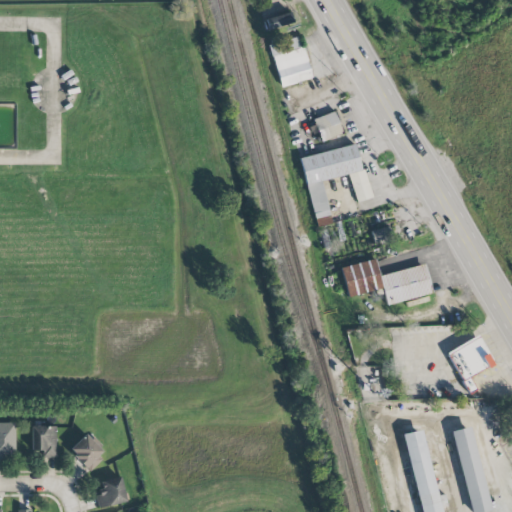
[(263,18),(265,29),(293,25),(291,14),(263,18)]
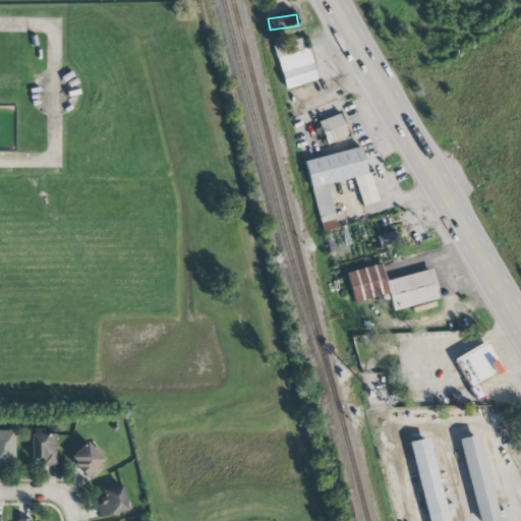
[(284,89),(315,81),(306,39),(275,46),(284,89)]
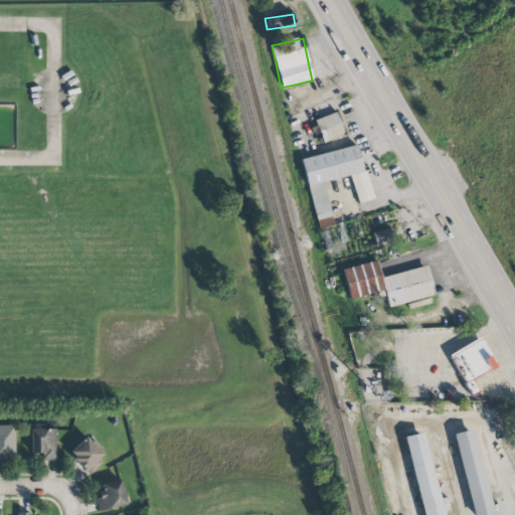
[(345,134),(336,112),(315,120),(323,142),(345,134)]
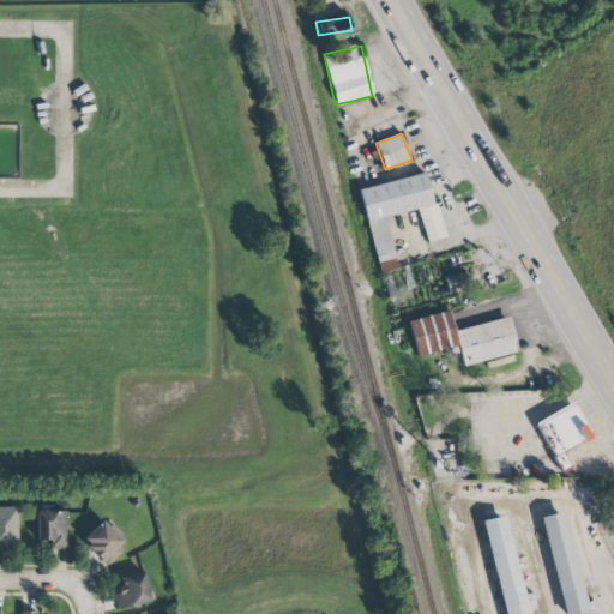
[(360,188),(378,270),(395,266),(384,217),(417,210),(426,242),(443,239),(428,173),(360,188)]
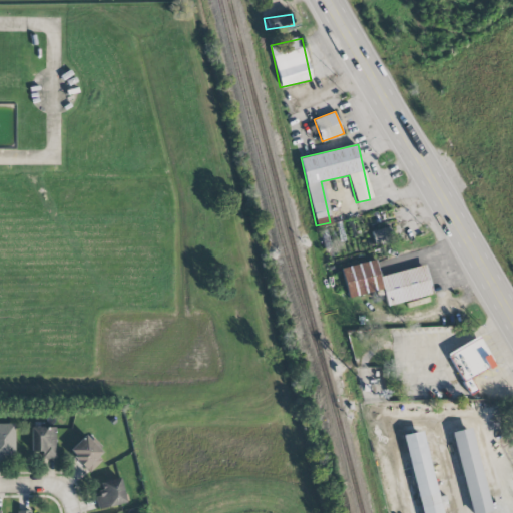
[(374,244),(393,239),(390,226),(371,230),(374,244)]
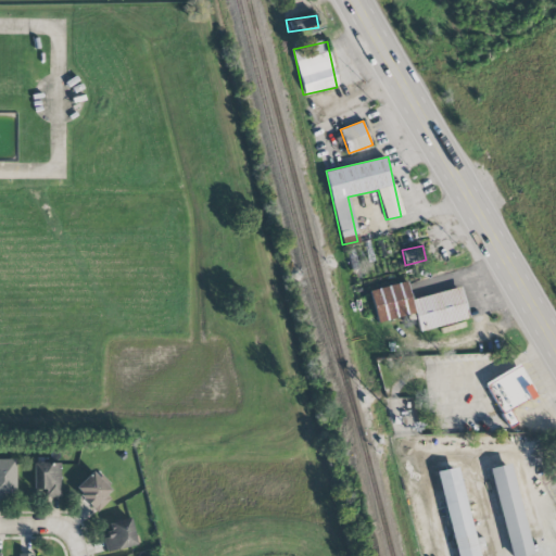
[(377,323),(414,314),(406,281),(369,290),(377,323)]
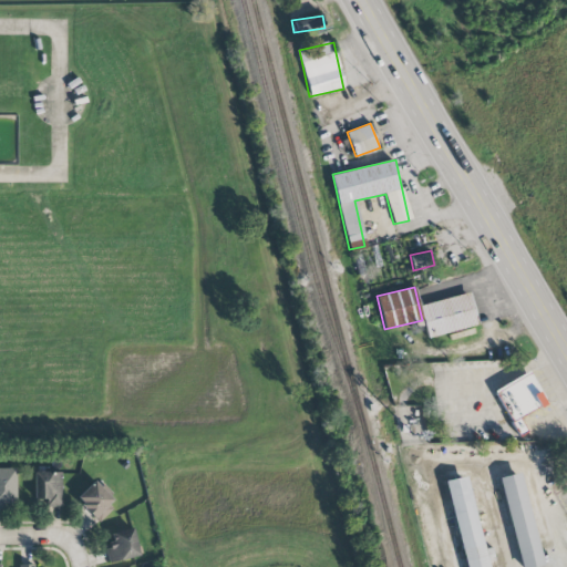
[(419,305),(428,338),(477,326),(470,292),(419,305)]
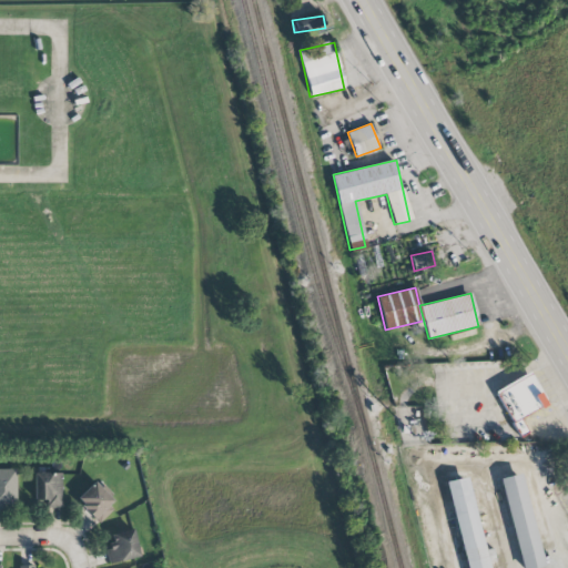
[(494,391),(519,438),(527,433),(520,418),(547,405),(530,372),(494,391)]
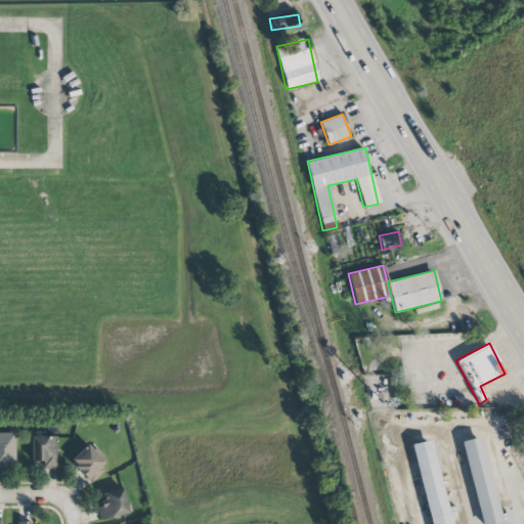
[(0,469),(15,469),(14,433),(0,433),(0,469)]
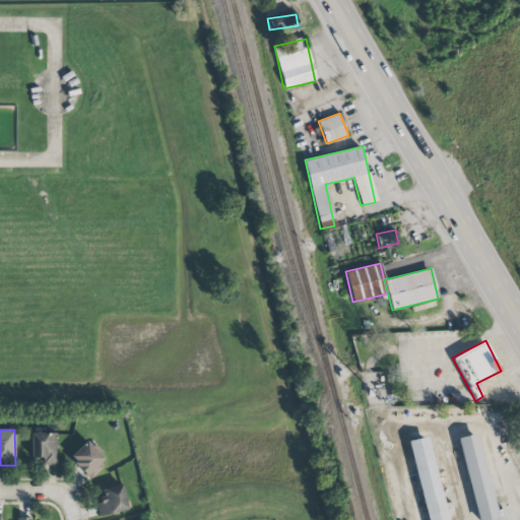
[(57,434),(30,433),(30,458),(42,458),(42,464),(56,464),(57,434)]
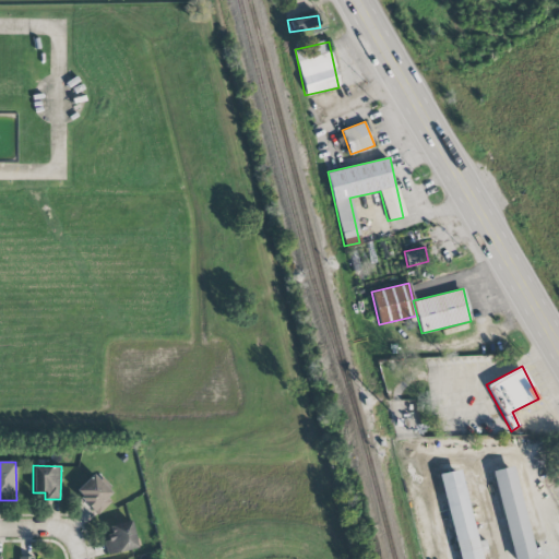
[(530,558),(535,558),(513,465),(491,471),(512,558),(530,558)]
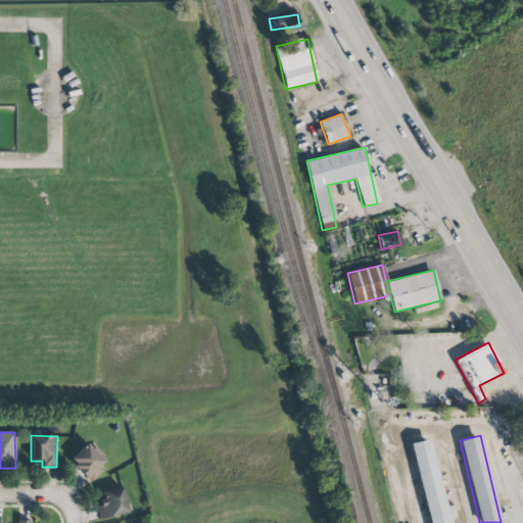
[(449,522),(430,439),(410,443),(428,522),(449,522)]
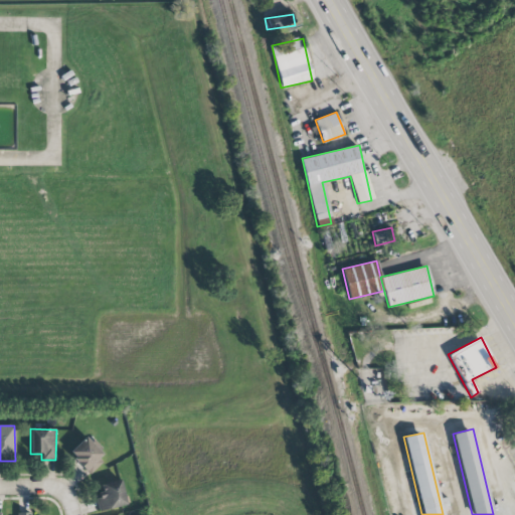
[(68,453),(89,474),(106,457),(86,437),(68,453)]
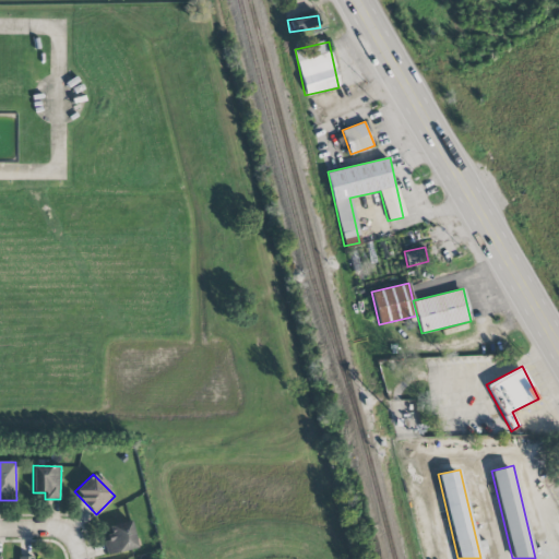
[(104,540),(107,556),(138,548),(130,521),(109,526),(113,538),(104,540)]
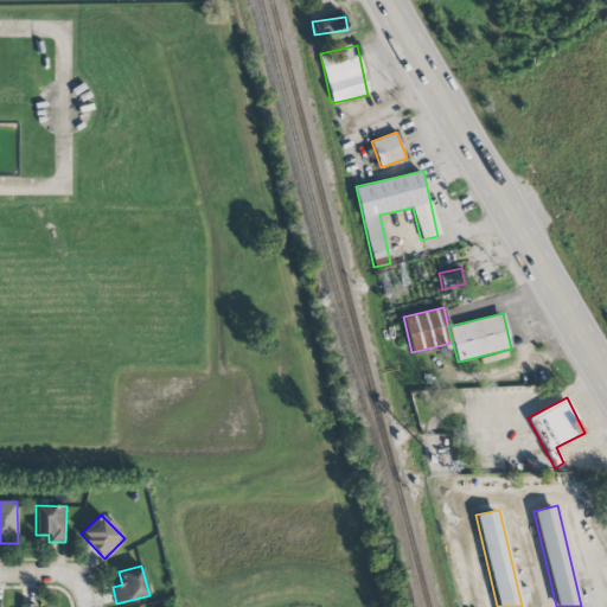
All buildings are outlined.
